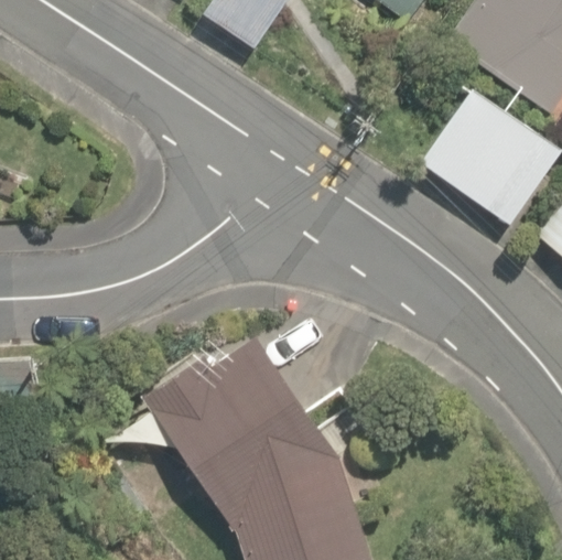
[(255,49),(283,0),(212,0),(202,15),(255,49)]
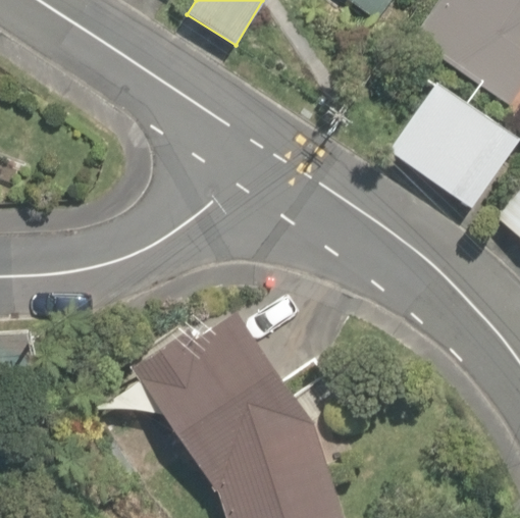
[(349,0),(377,19),(391,0),(349,0)]
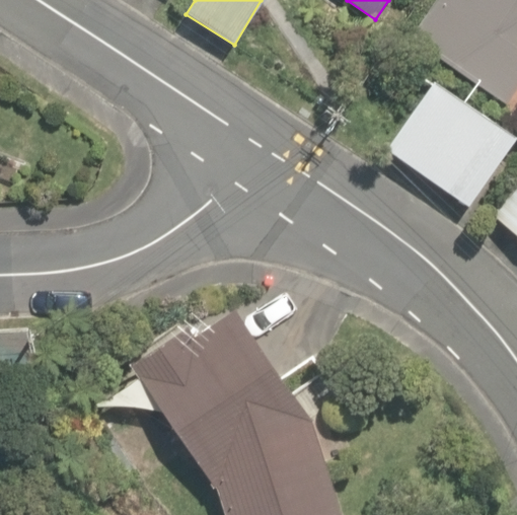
[(516,0),(439,0),(411,42),(506,105),(516,88),(516,0)]
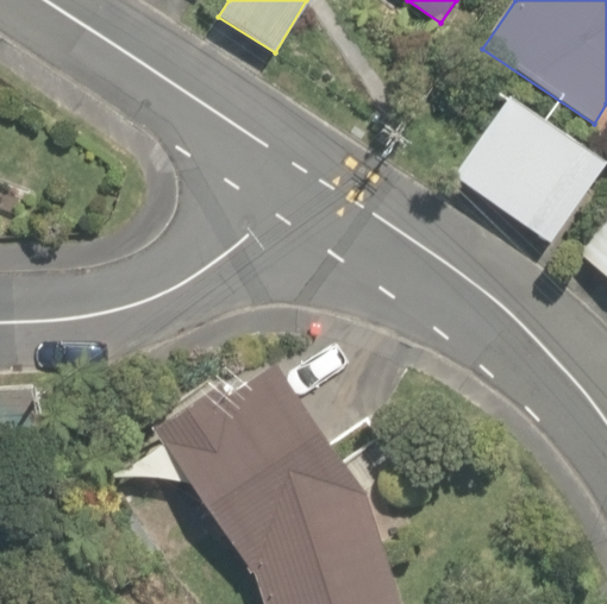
[(452,180),(549,244),(606,159),(509,94),(452,180)]
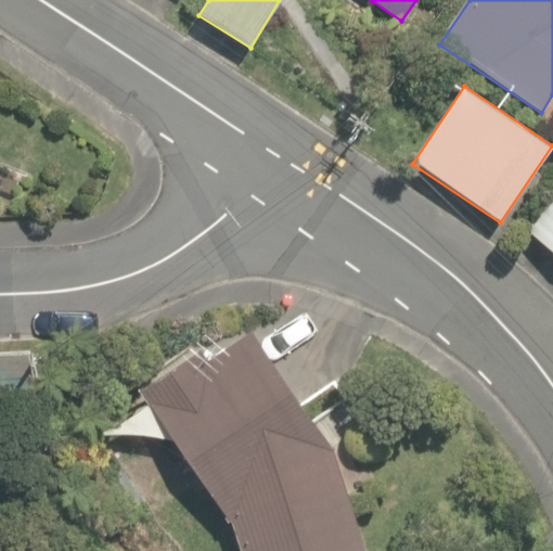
[(552,197),(526,230),(552,252),(552,197)]
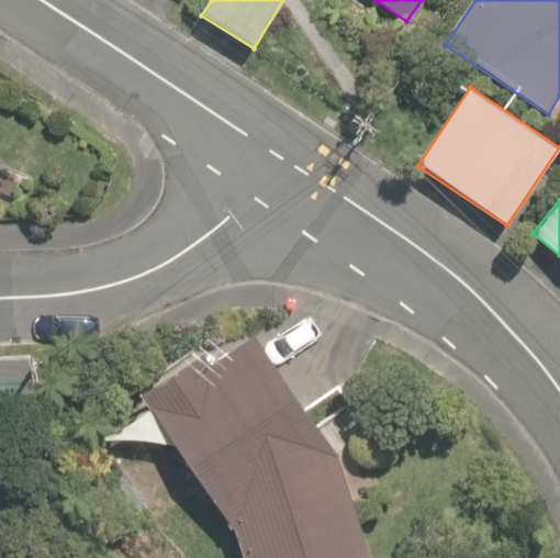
[(234,524),(244,557),(370,557),(338,456),(254,334),(214,361),(206,349),(141,395),(231,526),(234,524)]
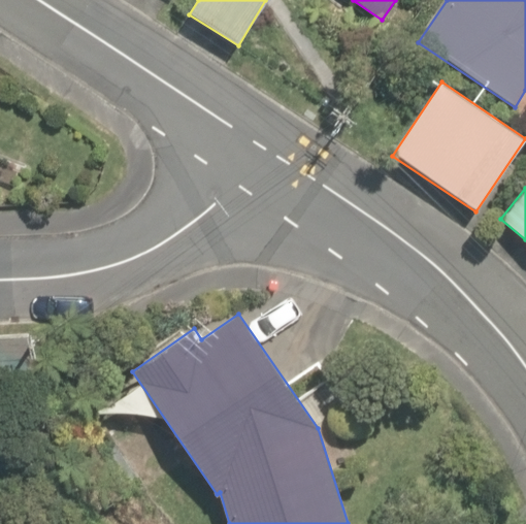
[(0,367),(28,367),(27,338),(0,338),(0,367)]
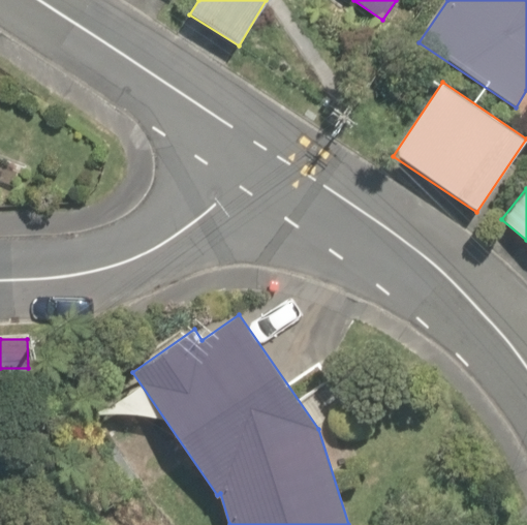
All buildings are outlined.
